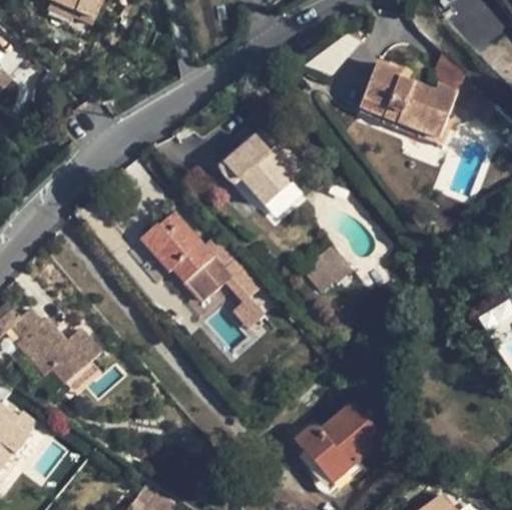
[(92,16),(55,0),(49,0),(47,7),(70,17),(72,13),(90,21),(92,16)]
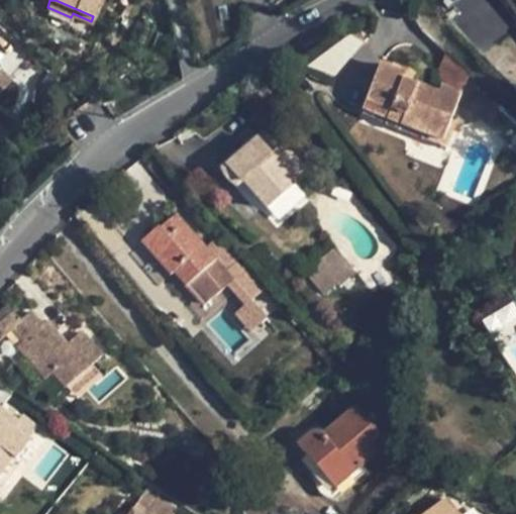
[(56,0),(93,16),(99,0),(56,0)]
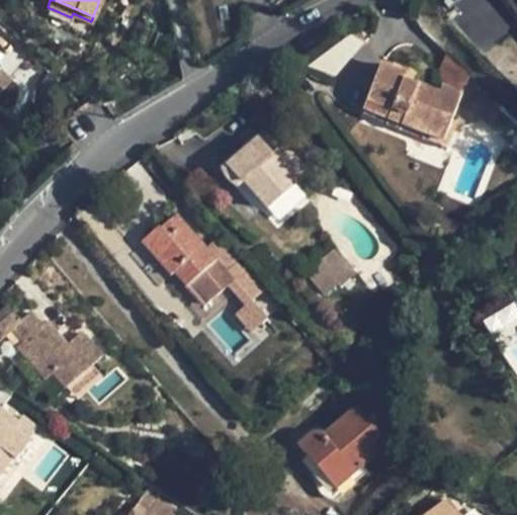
[(508,0),(516,12),(516,0),(508,0)]
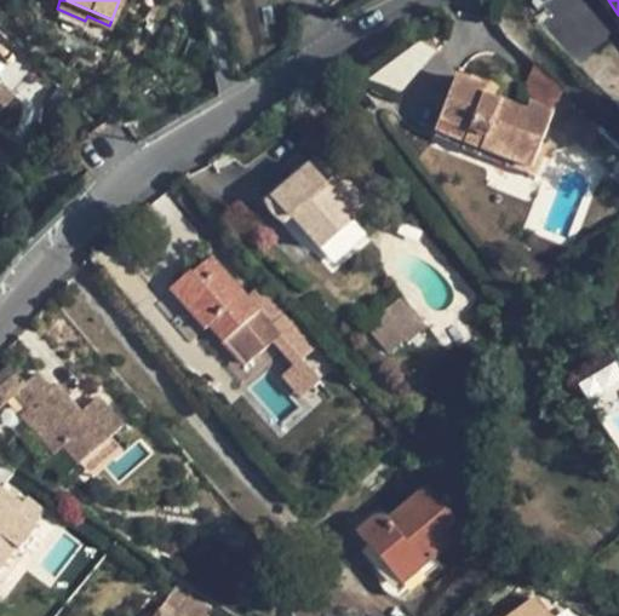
[(394,90),(433,51),(416,33),(376,72),(394,90)]
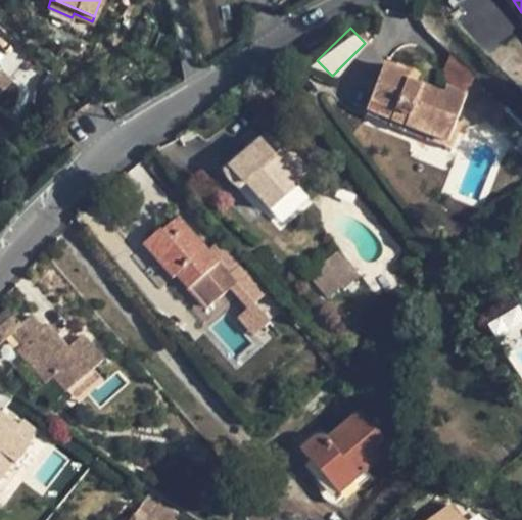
[(443,92),(407,79),(409,73),(383,64),(369,100),(394,110),(391,119),(447,140),(465,94),(473,73),(451,50),(437,83),(445,87),(443,92)]
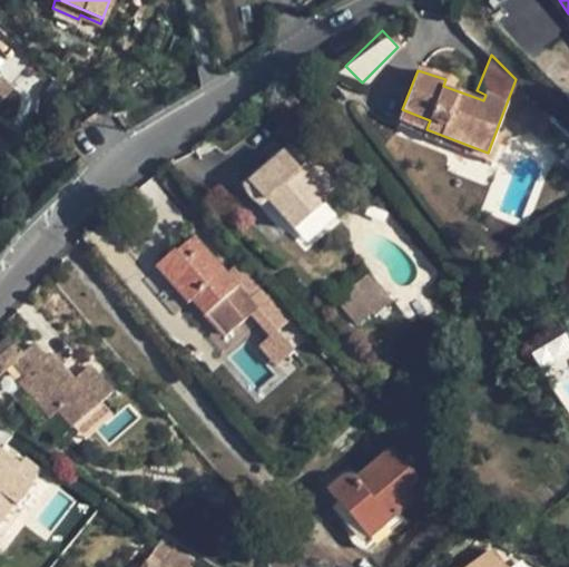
[(430,120),(402,109),(399,119),(427,129),(430,120)]
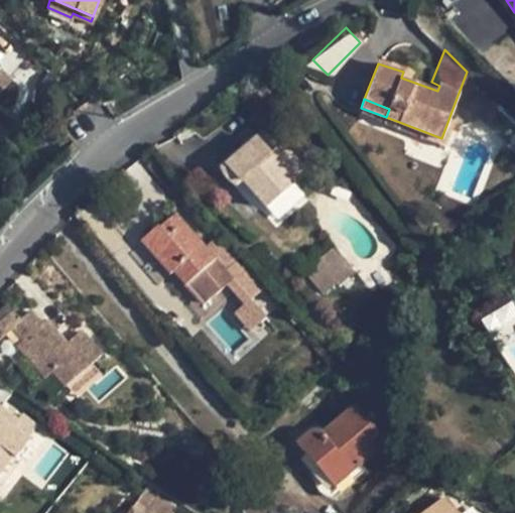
[(4,111),(0,116),(0,142),(6,147),(23,127),(4,111)]
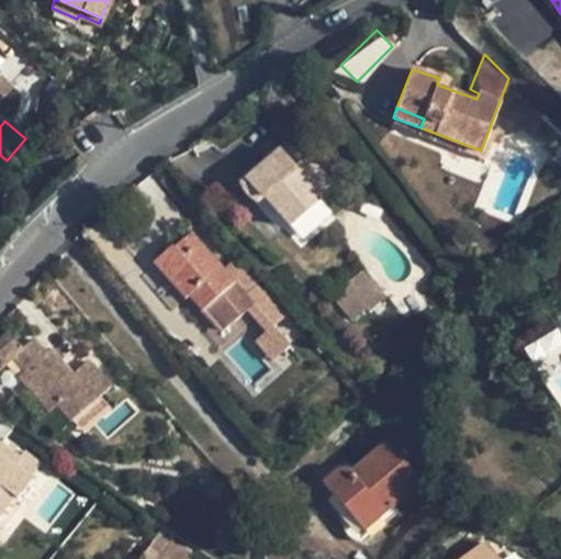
[(244,177),(262,199),(264,197),(289,225),(322,196),(320,192),(332,181),(313,160),(300,174),(277,147),(244,177)]
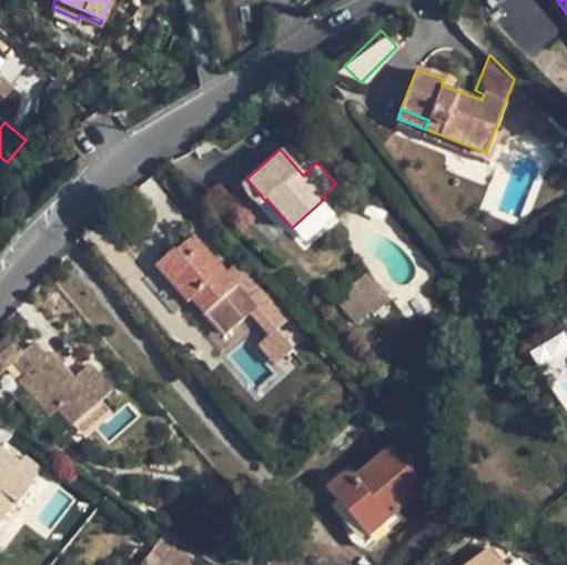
[(246,179),(241,184),(243,189),(244,192),(245,194),(247,195),(250,198),(255,203),(260,205),(265,201),(246,179)]
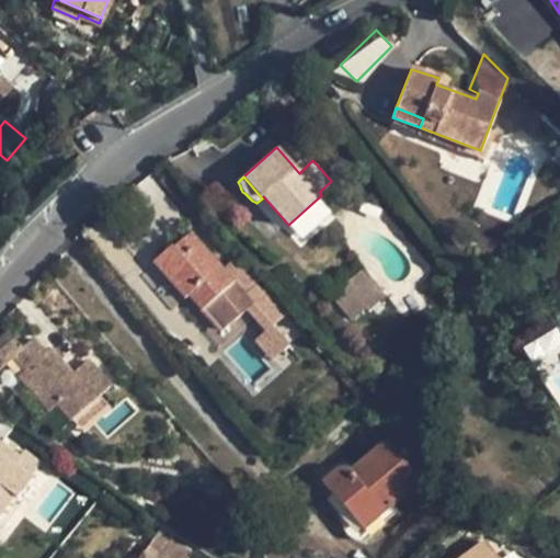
[(299,237),(332,207),(321,195),(288,225),(299,237)]
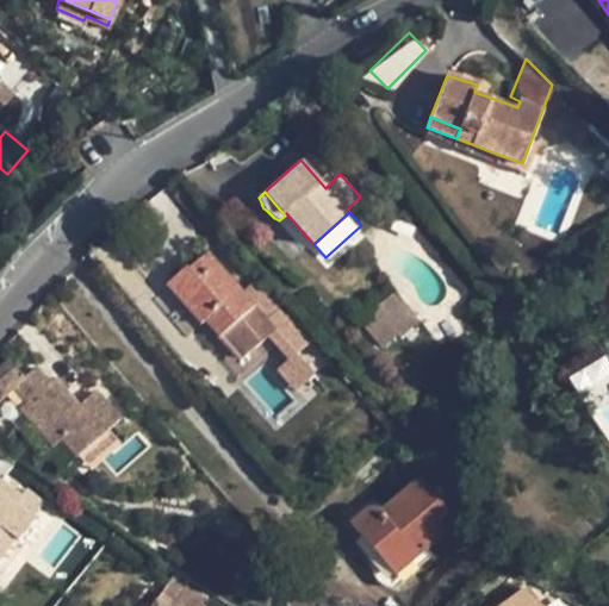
[(265,314),(255,304),(242,289),(206,248),(187,266),(193,273),(173,291),(199,322),(204,318),(218,335),(238,317),(248,329),(265,314)]
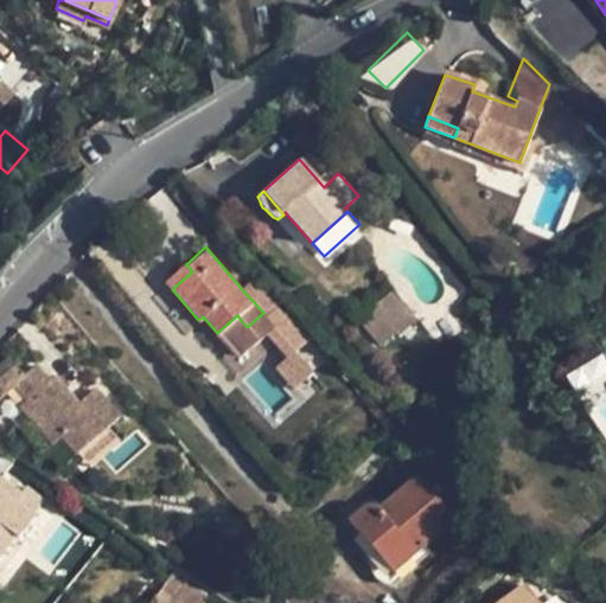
[(172,289),(192,271),(186,264),(185,262),(164,280),(172,289)]
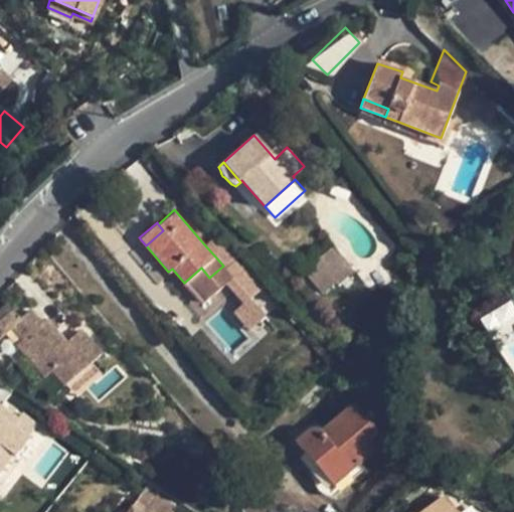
[(235,258),(214,234),(204,244),(215,257),(223,266),(224,268),(235,258)]
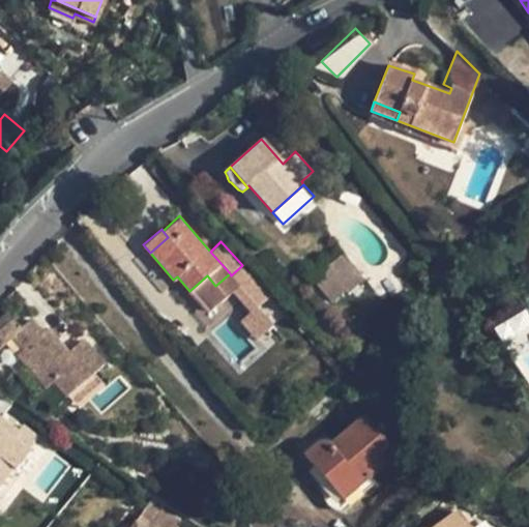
[(363,275),(342,252),(311,276),(328,298),(343,288),(346,292),(363,275)]
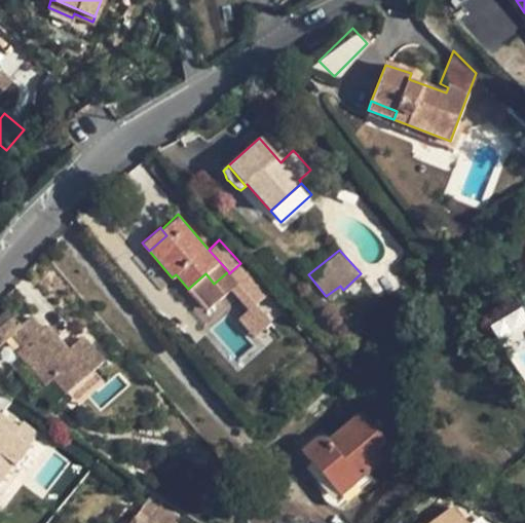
[(284,323),(268,305),(258,315),(273,332),(284,323)]
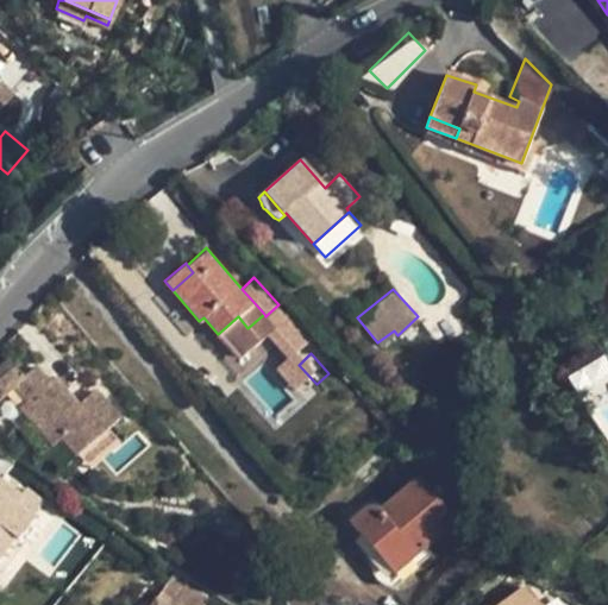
[(0,396),(13,385),(26,399),(19,407),(54,445),(61,438),(76,455),(77,454),(106,428),(120,416),(94,389),(77,403),(51,375),(46,379),(33,365),(24,375),(10,359),(0,366),(0,396)]
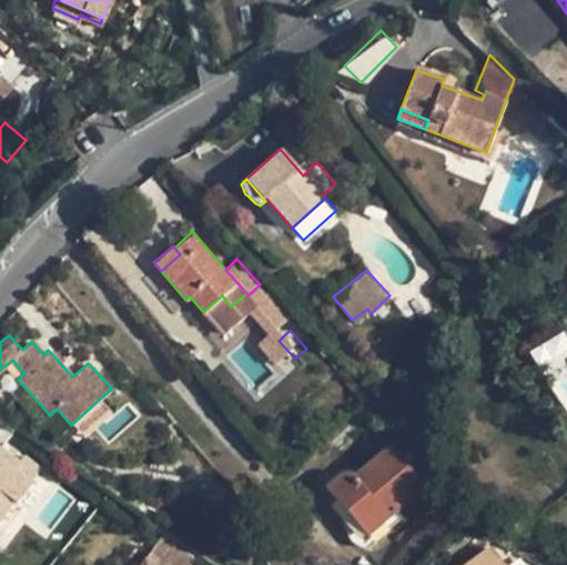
[(83,435),(110,412),(99,400),(72,424),(83,435)]
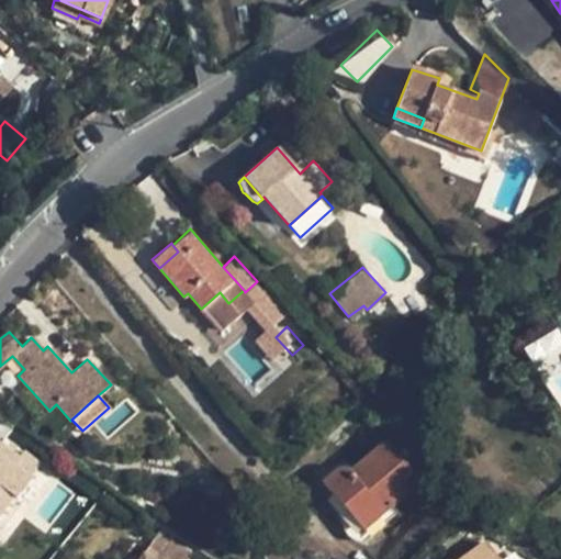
[(406,399),(402,401),(410,420),(415,417),(406,399)]
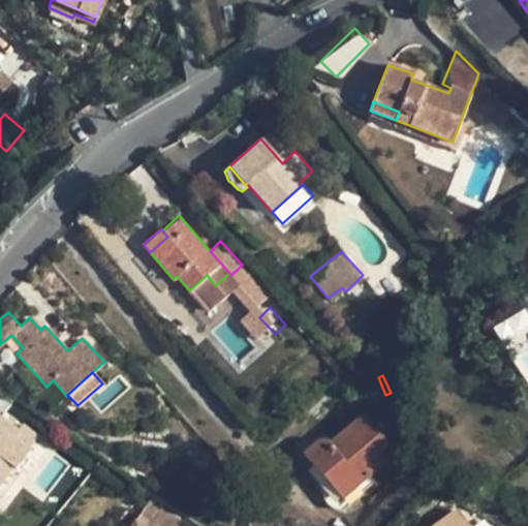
[(342,496),(397,449),(365,412),(328,444),(321,437),(305,452),(342,496)]
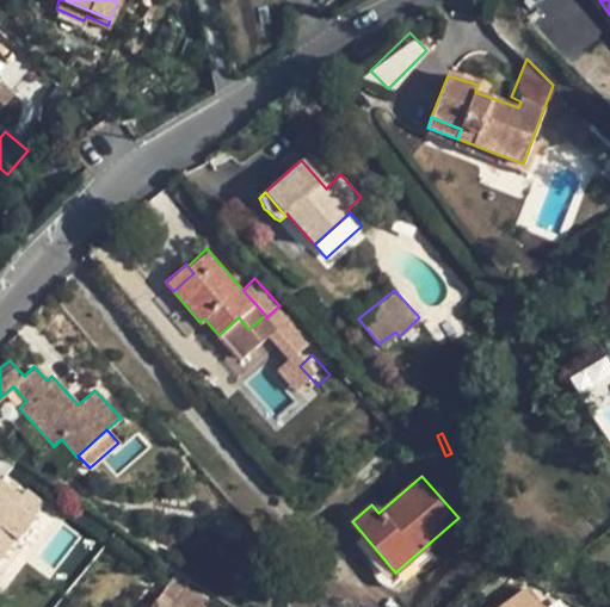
[(14,502),(26,488),(20,483),(10,497),(14,502)]
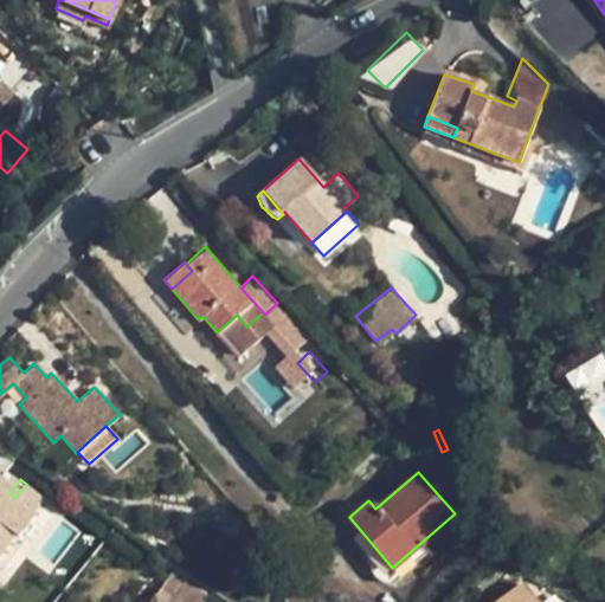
[(0,552),(15,533),(17,536),(34,513),(32,511),(43,497),(26,484),(14,498),(10,493),(0,486),(0,552)]
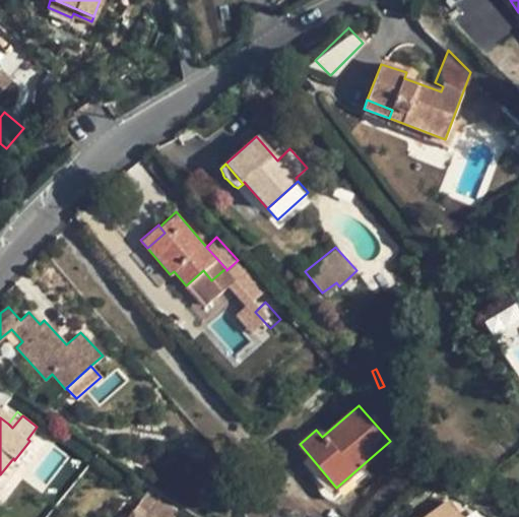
[(131,507),(145,516),(171,516),(176,510),(143,488),(131,507)]
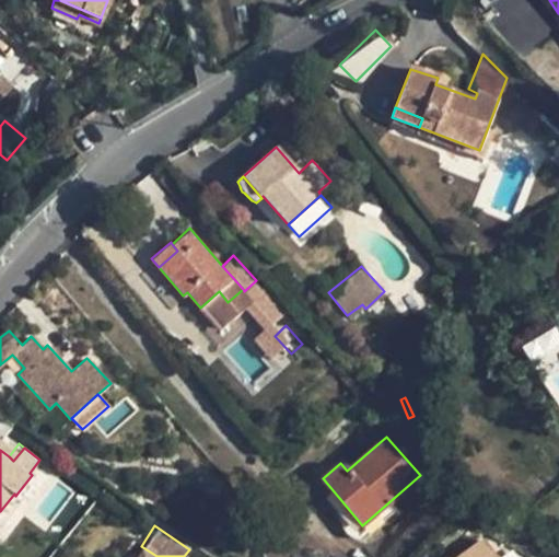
[(497,556),(482,538),(456,556),(497,556)]
